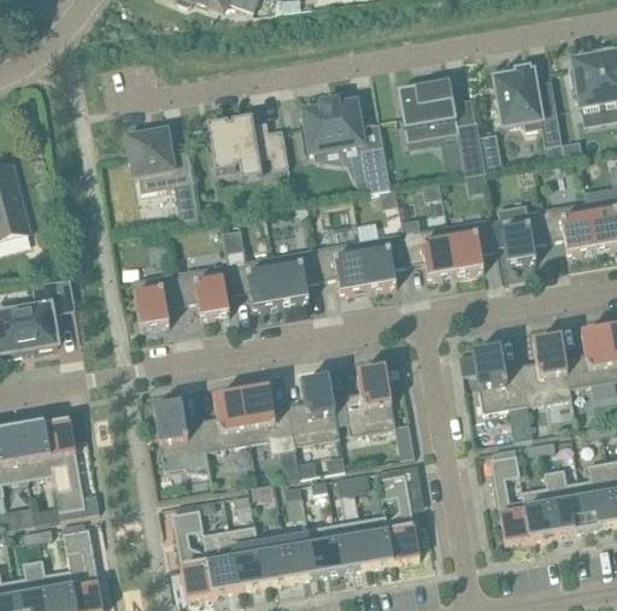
[(176,0),(177,4),(187,7),(192,5),(193,0),(223,11),(227,1),(256,12),(259,0),(176,0)]
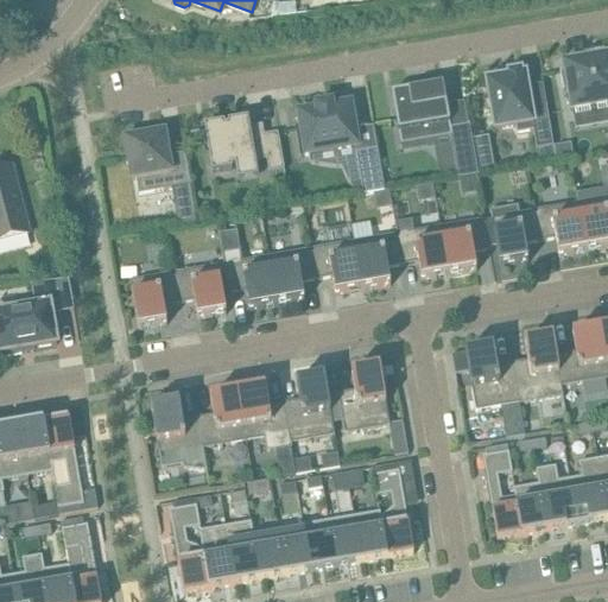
[(569,86),(572,107),(607,100),(607,52),(602,54),(602,52),(587,55),(588,56),(564,61),(565,68),(562,69),(562,68),(559,68),(563,87),(565,87),(564,86),(569,86)]
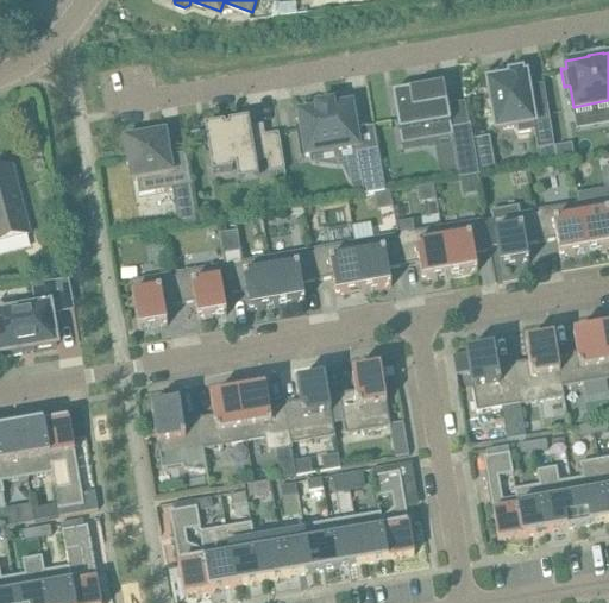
[(538,146),(554,143),(548,104),(532,106),(526,70),(522,71),(522,68),(509,70),(510,74),(488,77),(496,126),(518,123),(519,130),(534,127),(538,146)]
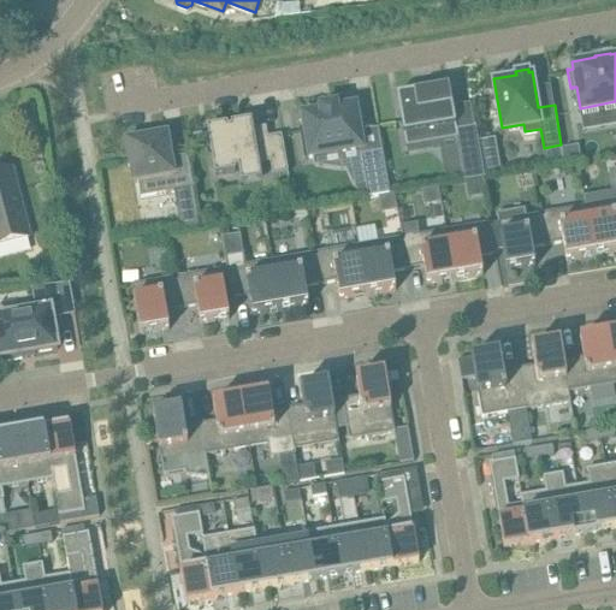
[(397,92),(407,143),(456,134),(463,177),(485,173),(475,122),(474,122),(474,124),(457,126),(449,82),(397,92)]
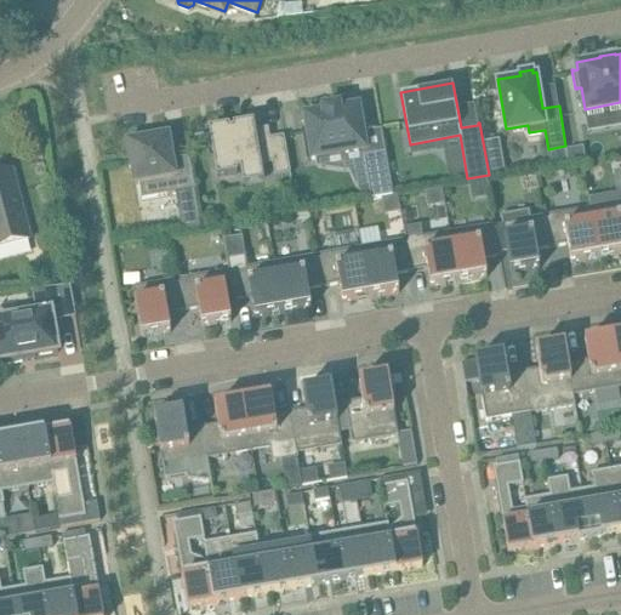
[(306,113),(313,155),(365,146),(358,104),(341,107),(340,102),(322,106),(323,109),(306,113)]
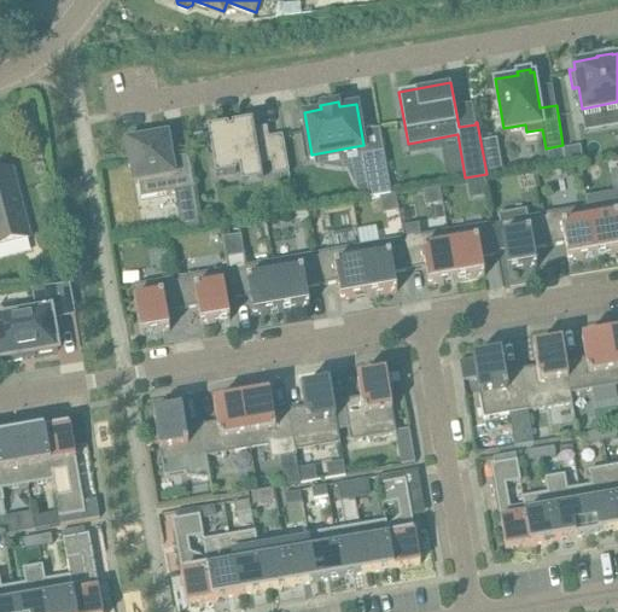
[(290,169),(283,132),(269,134),(267,123),(266,123),(266,127),(255,128),(252,117),(232,120),(233,123),(229,124),(228,121),(208,124),(216,172),(237,168),(235,164),(239,164),(243,180),(263,176),(260,161),(272,159),(274,172),(290,169)]
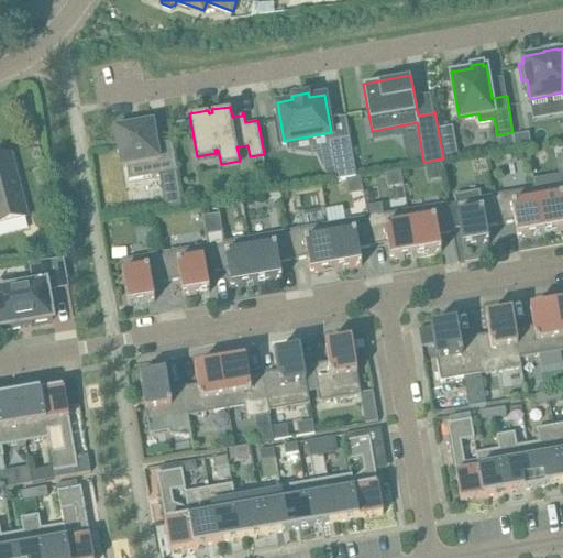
[(127,162),(129,177),(177,168),(172,139),(156,141),(153,120),(134,123),(134,119),(119,121),(120,126),(116,127),(122,163),(127,162)]
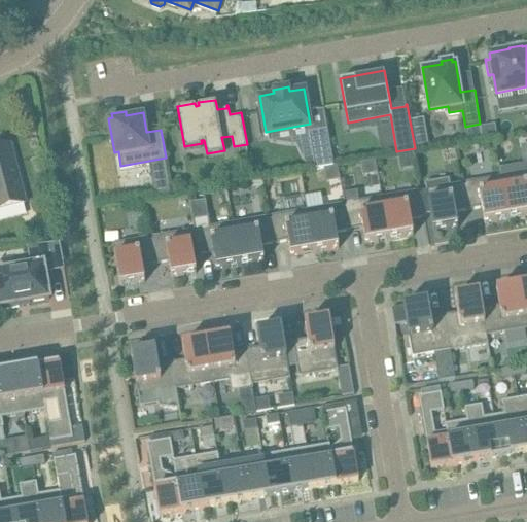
[(496,122),(480,124),(482,134),(483,137),(498,134),(496,122)]
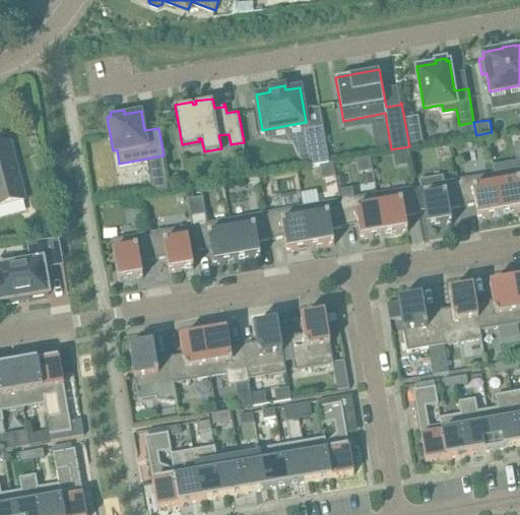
[(473,122),(459,125),(461,134),(475,132),(473,122)]
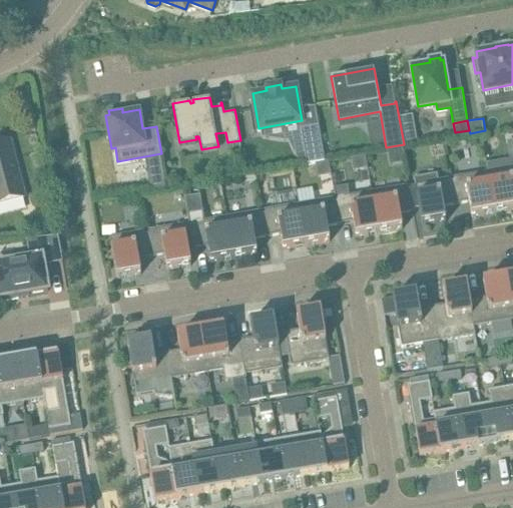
[(301,125),(307,161),(325,158),(319,122),(301,125)]
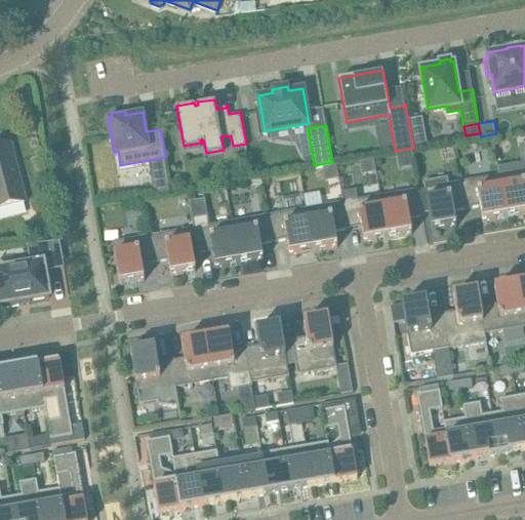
[(427,135),(412,137),(414,148),(428,146),(427,135)]
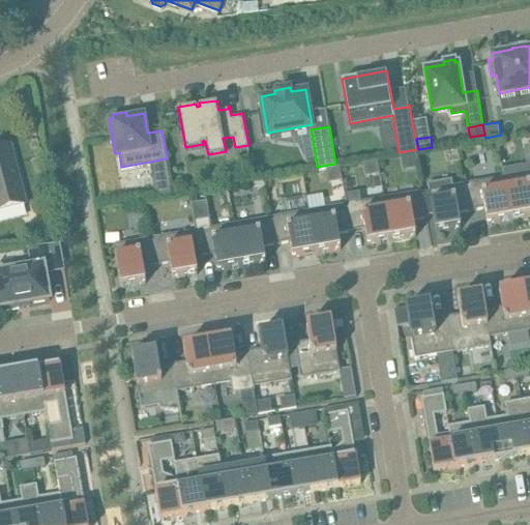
[(10,142),(0,144),(0,206),(26,200),(10,142)]
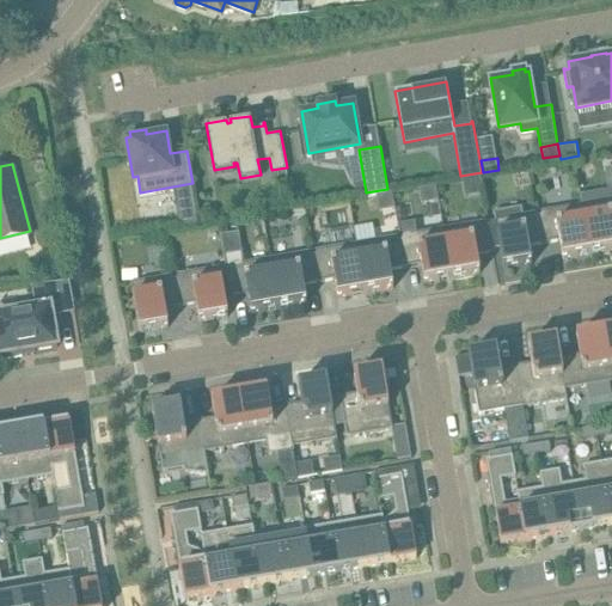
[(611,195),(582,201),(591,251),(611,246),(611,195)]
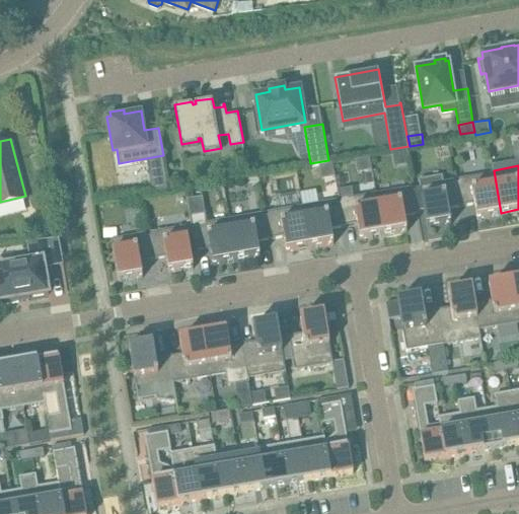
[(477,217),(501,213),(494,170),(457,176),(461,203),(474,201),(477,217)]
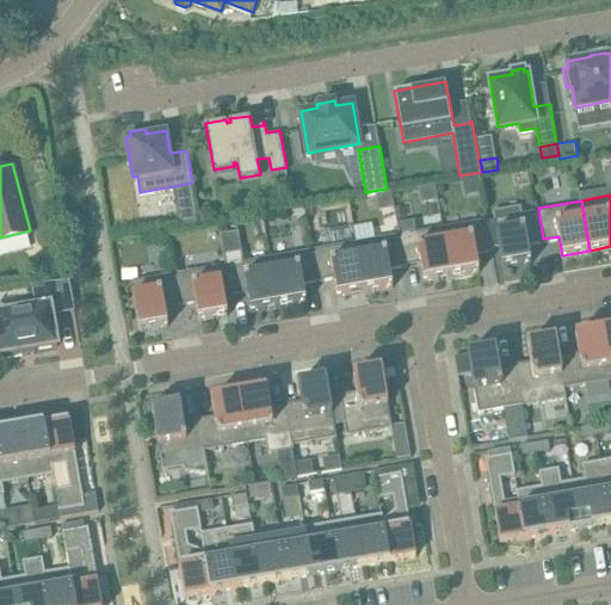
[(197,208),(178,211),(180,224),(198,221),(197,208)]
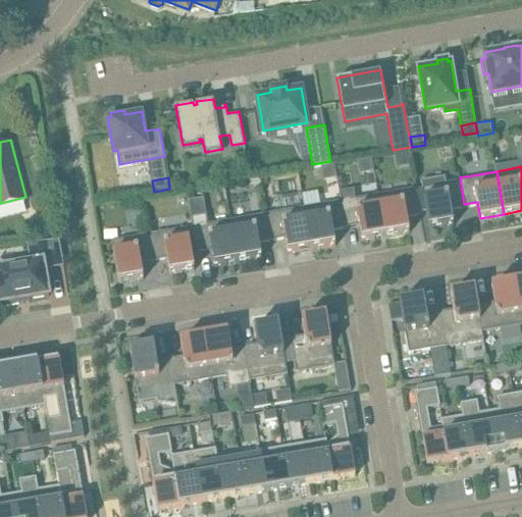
[(464,204),(460,177),(422,185),(429,226),(454,222),(451,207),(464,204)]
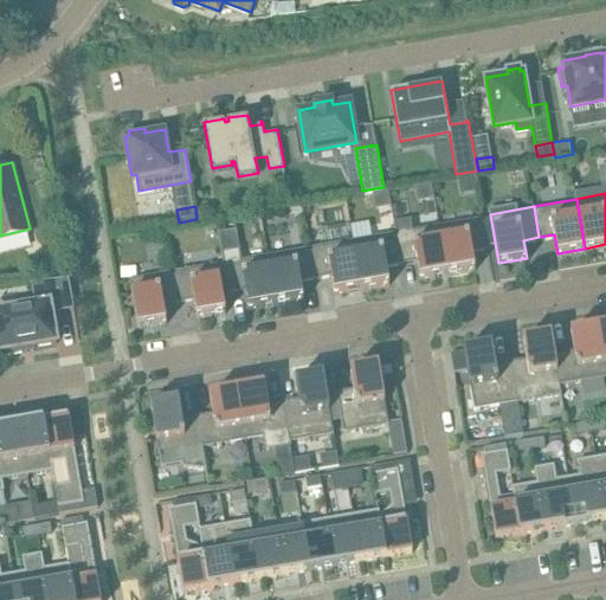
[(439,223),(447,272),(475,268),(472,249),(489,246),(483,215),(439,223)]
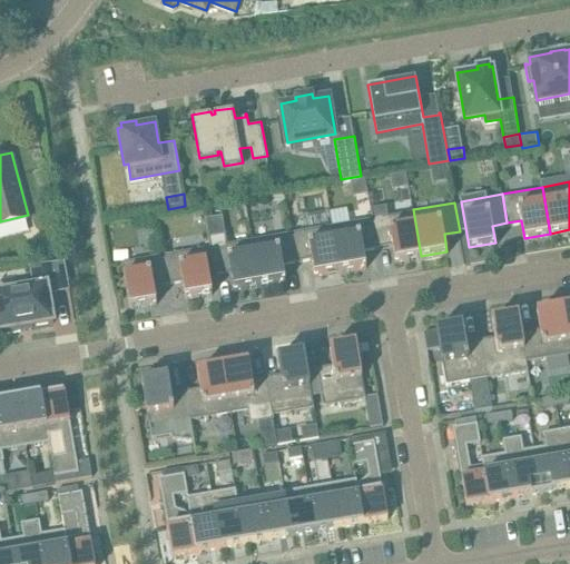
[(373,216),(377,245),(392,243),(395,260),(421,256),(413,209),(373,216)]
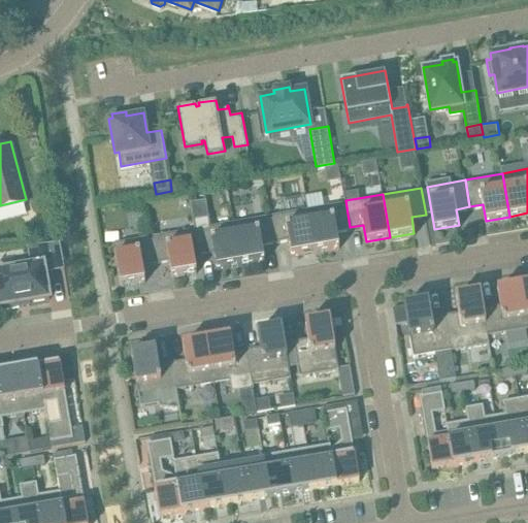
[(345,200),(308,207),(316,250),(339,246),(336,230),(350,227),(345,200)]
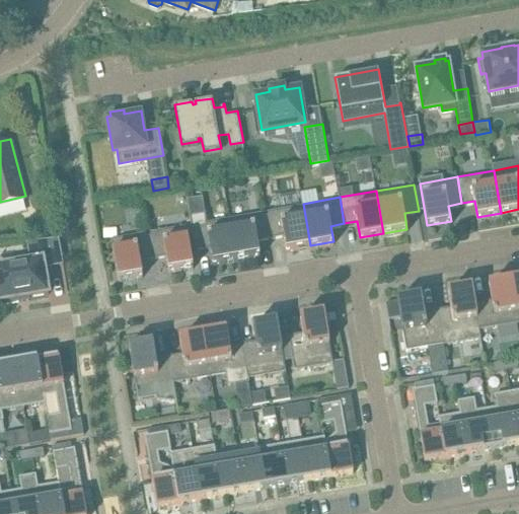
[(266,210),(271,236),(284,234),(287,249),(310,245),(303,204),(266,210)]
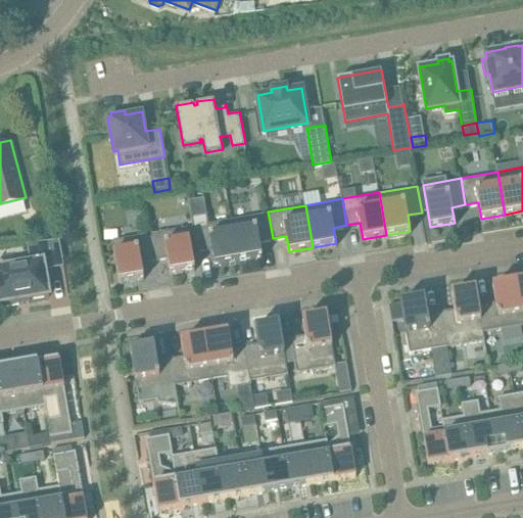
[(212,248),(215,265),(238,261),(231,218),(208,222),(207,212),(191,215),(197,251),(212,248)]
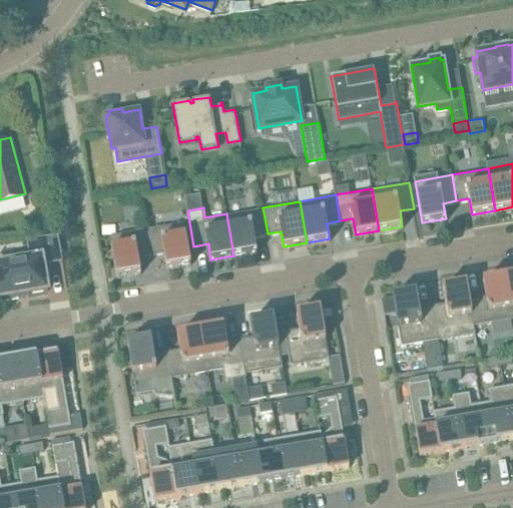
[(254,235),(268,233),(263,207),(226,213),(233,256),(258,251),(254,235)]
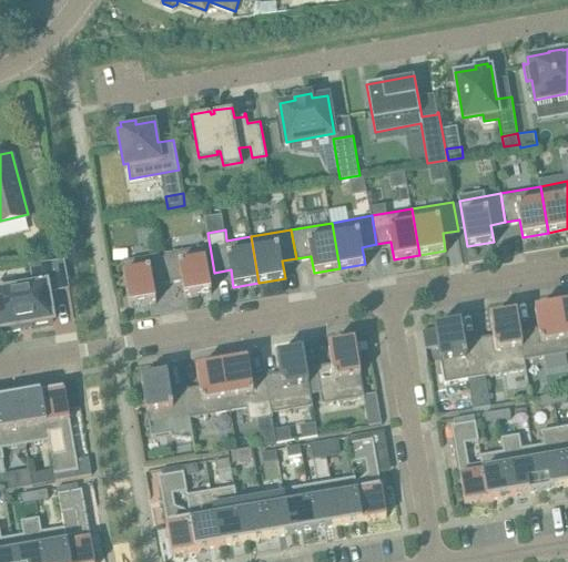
[(163,252),(168,281),(182,278),(185,295),(212,290),(203,245),(163,252)]
